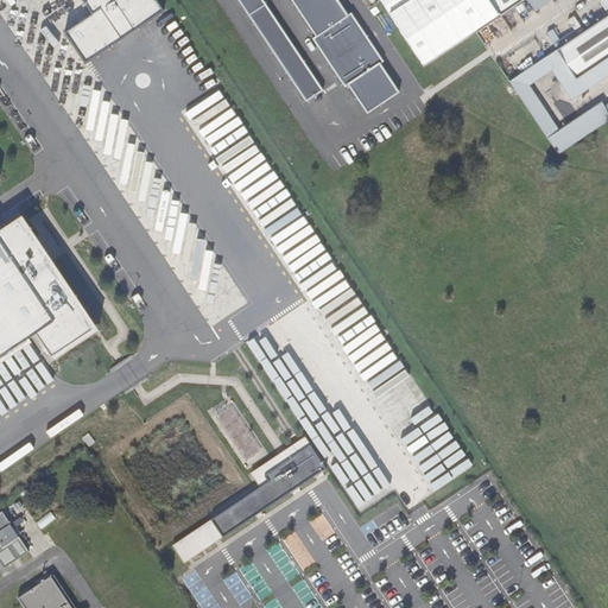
[(86,64),(164,12),(156,0),(82,0),(92,14),(64,33),(86,64)]
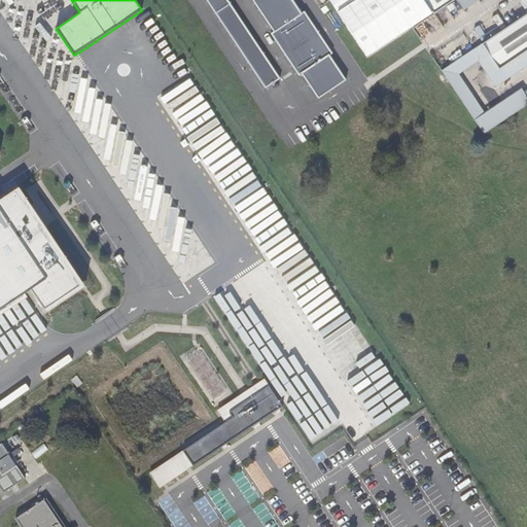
[(230,0),(207,0),(266,89),(281,78),(230,0)]
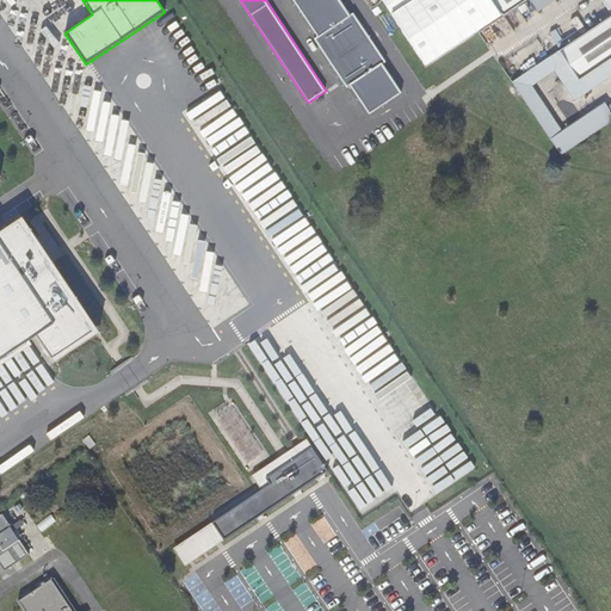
[(401,93),(339,0),(294,0),(369,113),(401,93)]
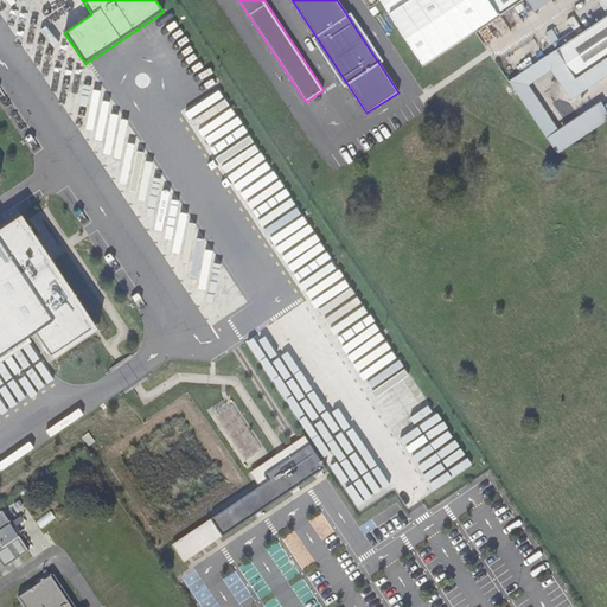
[(498,17),(486,0),(410,0),(390,14),(425,66),(498,17)]
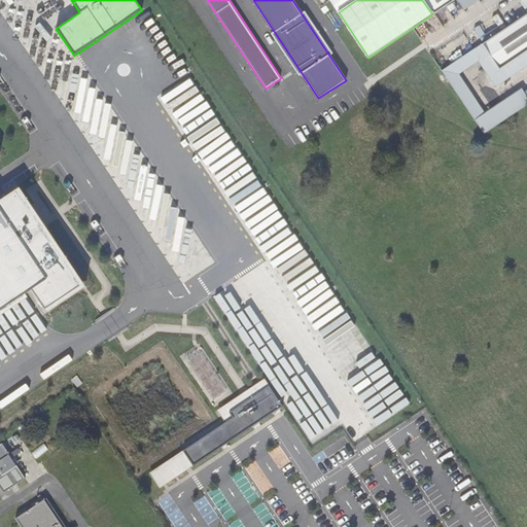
[(424,0),(433,14),(454,0),(424,0)]
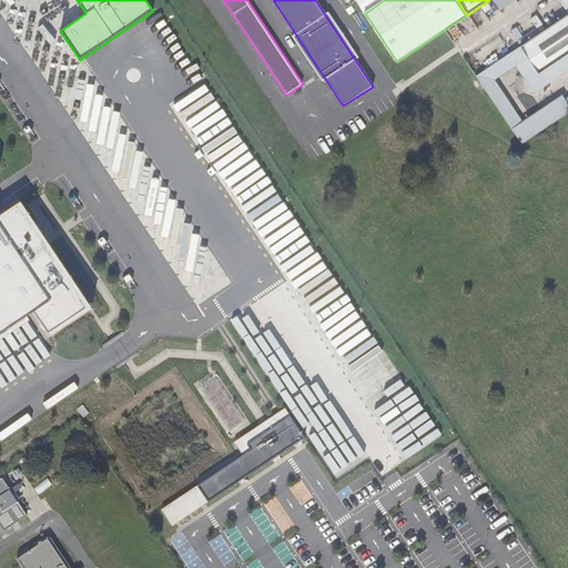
[(537,75),(567,54),(567,16),(519,48),(537,75)]
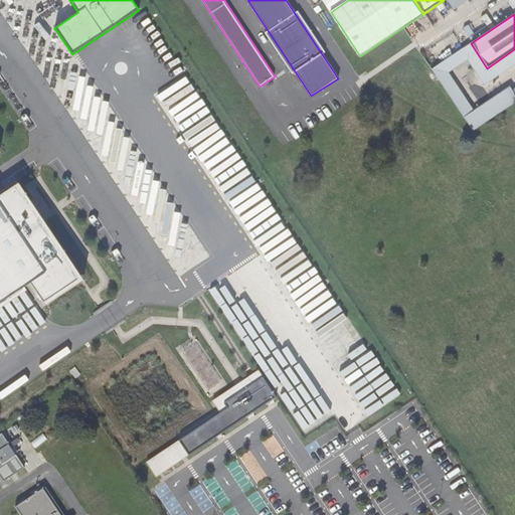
[(514,64),(514,49),(487,68),(471,43),(433,68),(473,131),(514,102),(514,94),(512,90),(509,87),(474,110),(449,73),(467,60),(485,86),(514,64)]
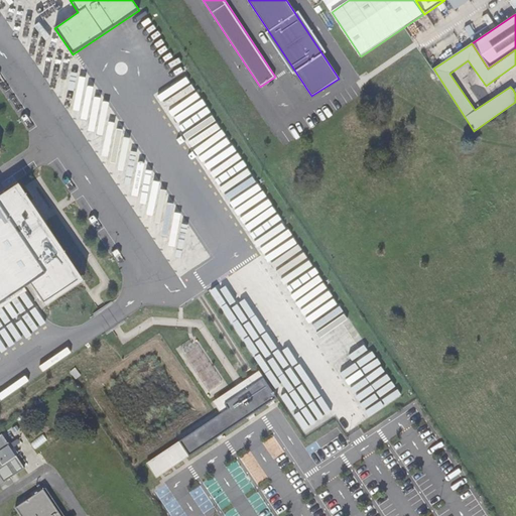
[(0,303),(30,284),(43,303),(79,279),(16,185),(0,196),(0,303)]
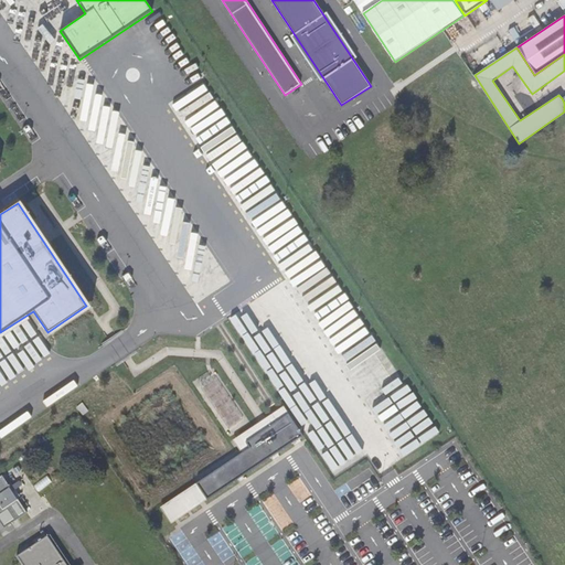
[(245,443),(288,414),(284,406),(233,440),(242,454),(249,448),(245,443)]
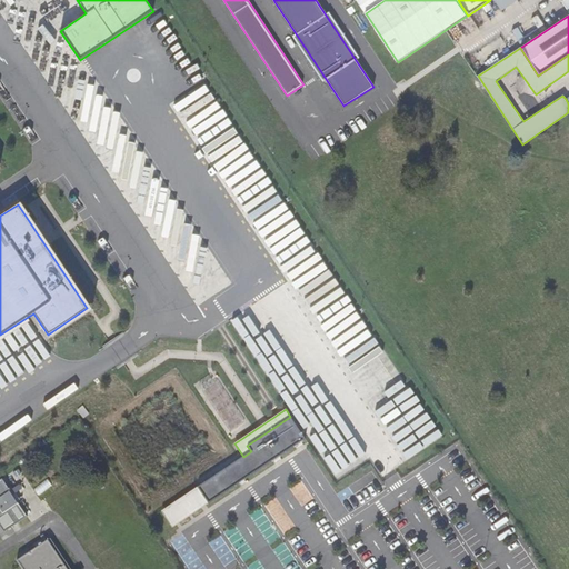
[(209,503),(306,439),(290,417),(247,446),(251,451),(243,457),(197,487),(209,503)]
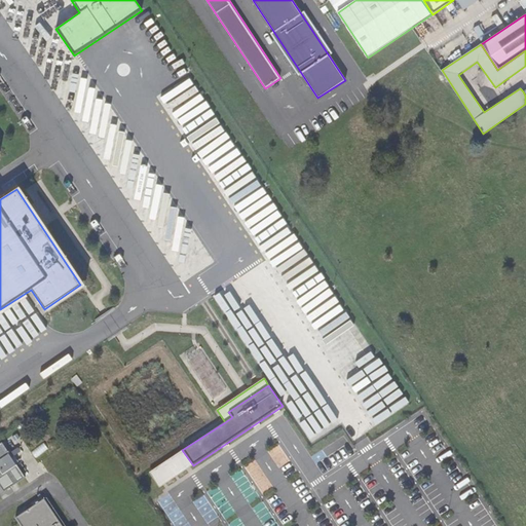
[(0,485),(3,490),(26,476),(2,442),(0,443),(0,485)]
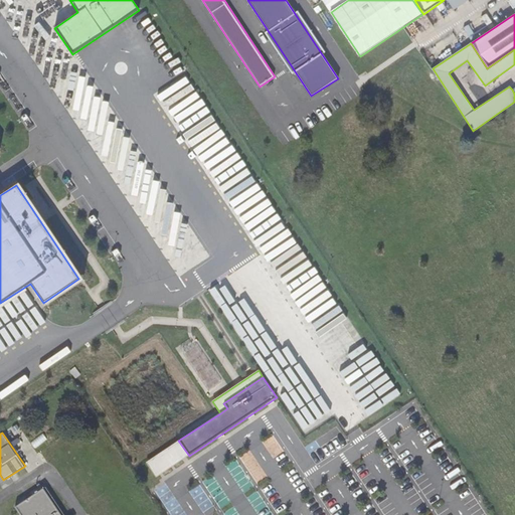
[(156,478),(189,456),(178,441),(146,463),(156,478)]
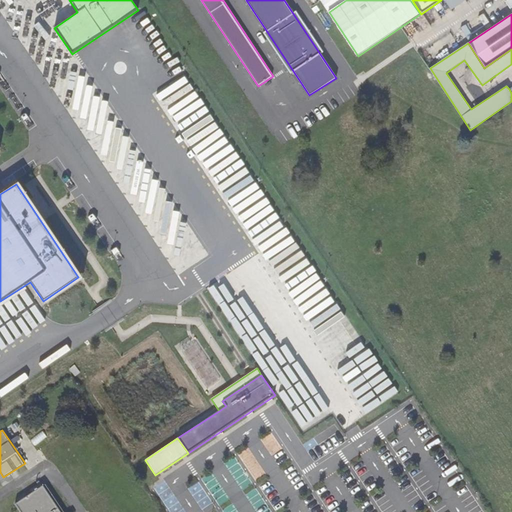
[(61,511),(43,484),(15,502),(21,511),(61,511)]
